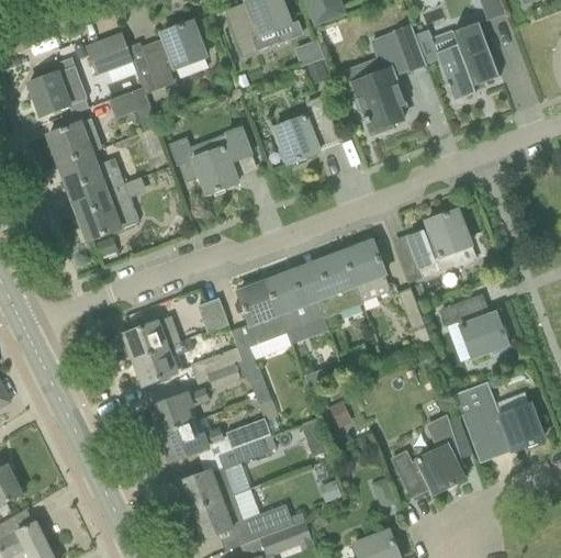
[(275,29),(290,23),(281,0),(246,0),(249,8),(228,15),(243,54),(279,41),(275,29)]
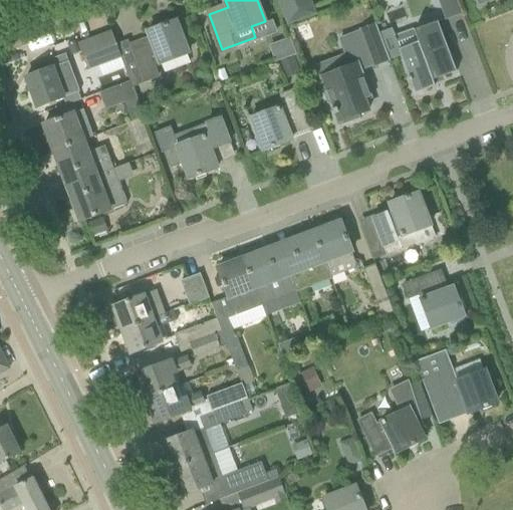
[(280,0),(288,21),(315,10),(311,0),(280,0)]
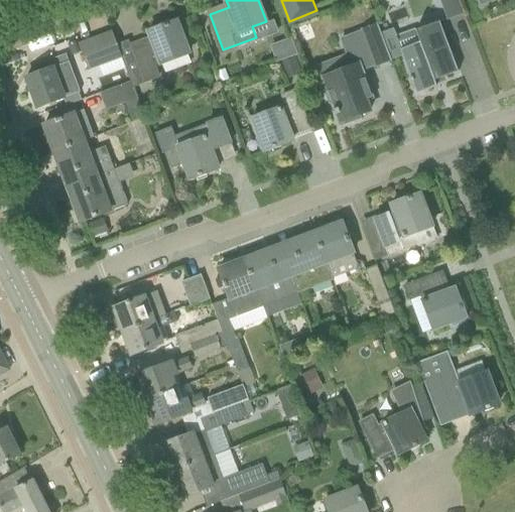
[(439,0),(446,18),(464,12),(459,0),(439,0)]
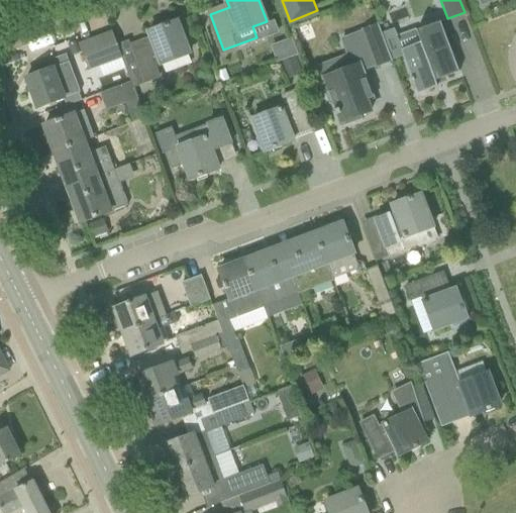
[(155,65),(189,52),(177,18),(148,28),(149,30),(118,42),(122,54),(120,55),(130,80),(131,79),(133,84),(159,75),(155,65)]
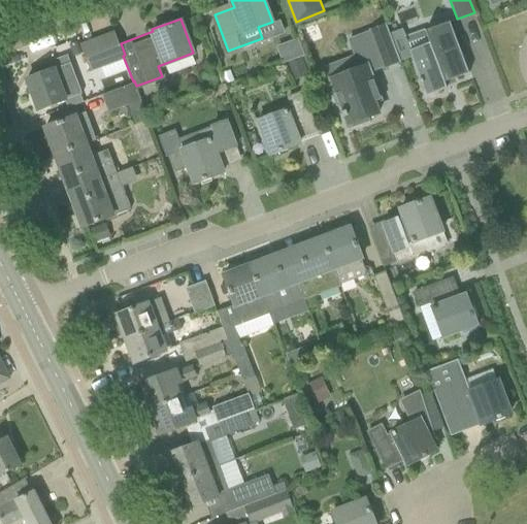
[(454,76),(468,71),(450,20),(425,29),(430,41),(409,48),(420,76),(420,77),(421,82),(422,80),(426,93),(447,86),(443,79),(454,75),(454,76)]
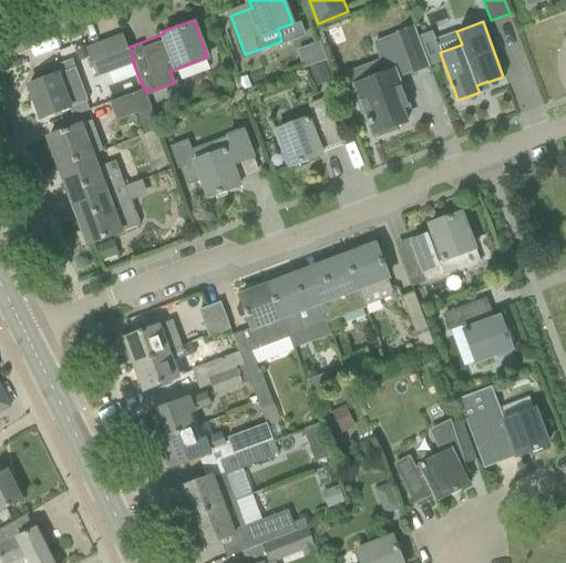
[(429,64),(413,24),(398,30),(399,31),(376,40),(383,62),(368,68),(371,75),(352,83),(362,110),(366,110),(368,118),(367,118),(368,123),(370,122),(373,132),(376,131),(378,134),(397,128),(395,124),(407,120),(402,108),(409,104),(397,74),(412,69),(413,70),(429,64)]
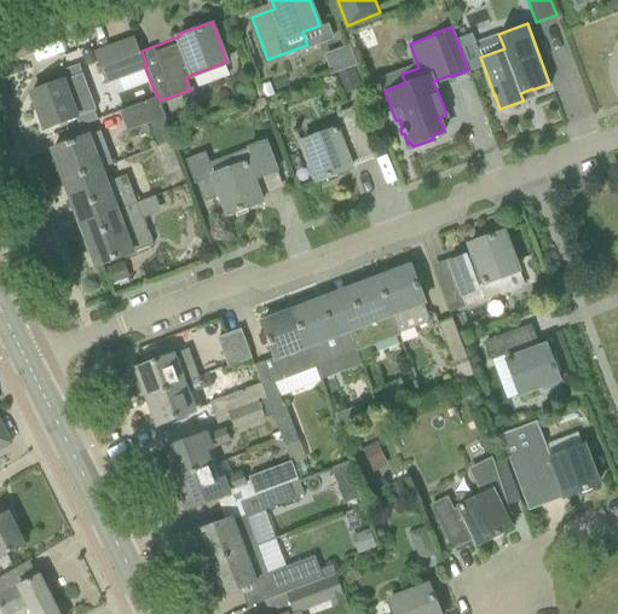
[(146,64),(142,51),(134,35),(94,50),(105,80),(144,65),(146,64)]
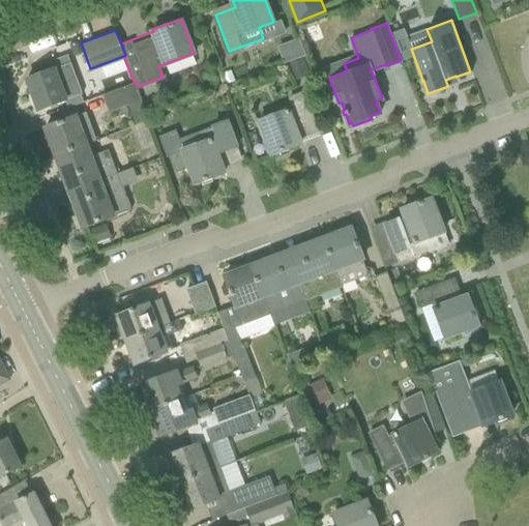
[(284,59),(305,52),(299,34),(277,41),(284,59)]
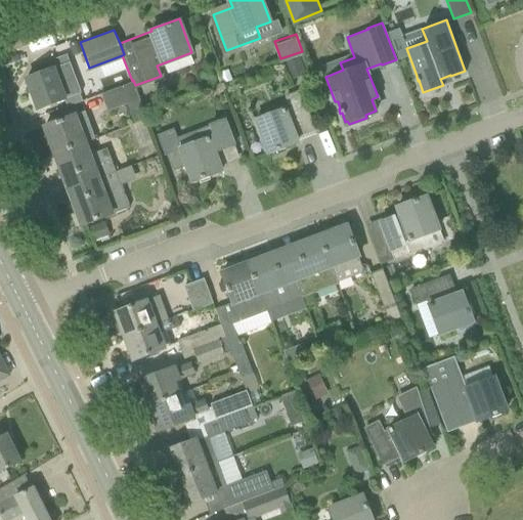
[(292,78),(307,72),(301,55),(286,61),(292,78)]
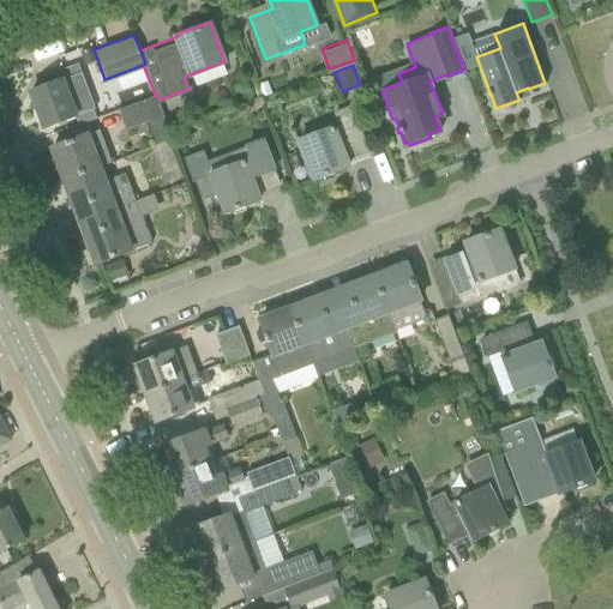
[(67,76),(31,89),(44,125),(76,114),(77,113),(95,107),(88,90),(80,71),(67,76)]
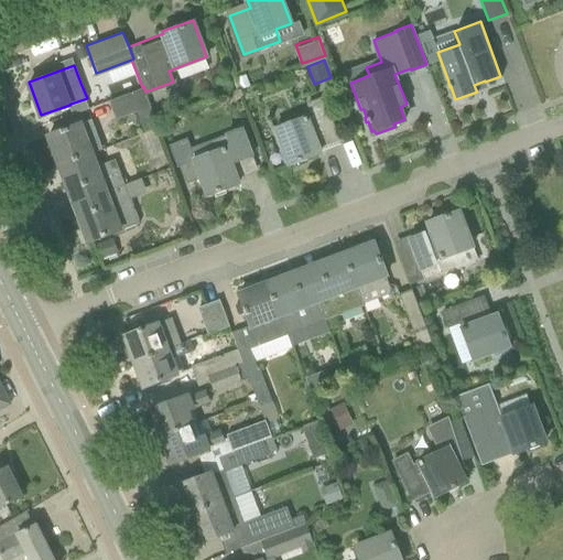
[(246,72),(237,75),(240,87),(250,83),(246,72)]
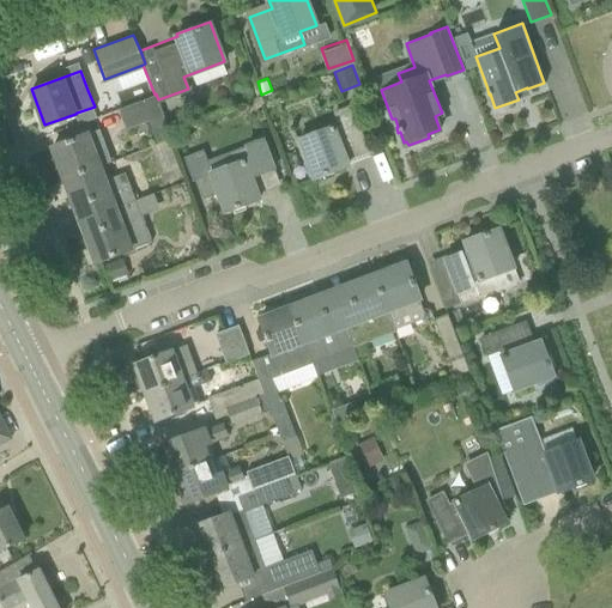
[(171,137),(158,99),(156,93),(155,95),(119,108),(126,127),(149,120),(157,141),(171,137)]
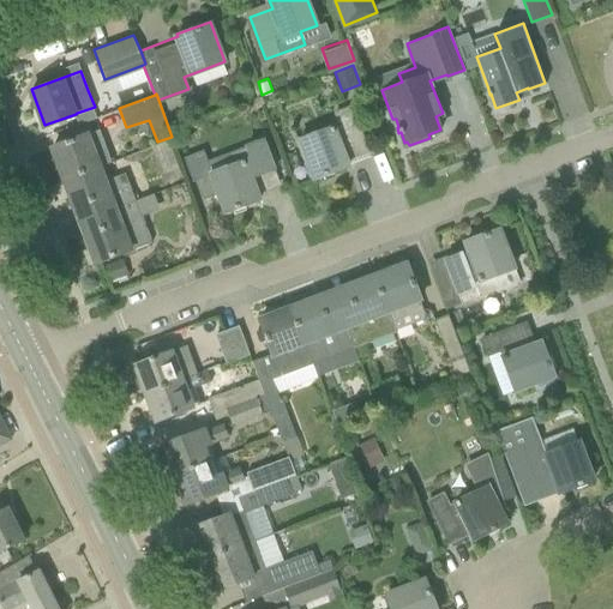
[(344,155),(367,146),(352,104),(335,110),(340,122),(300,138),(314,176),(348,164),(344,155)]
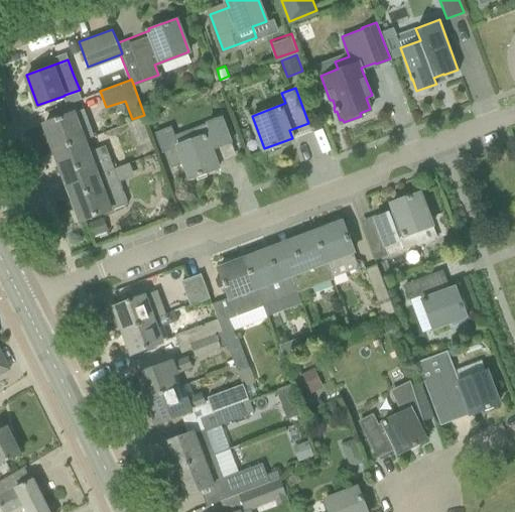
[(80,90),(65,95),(67,103),(82,97),(80,90)]
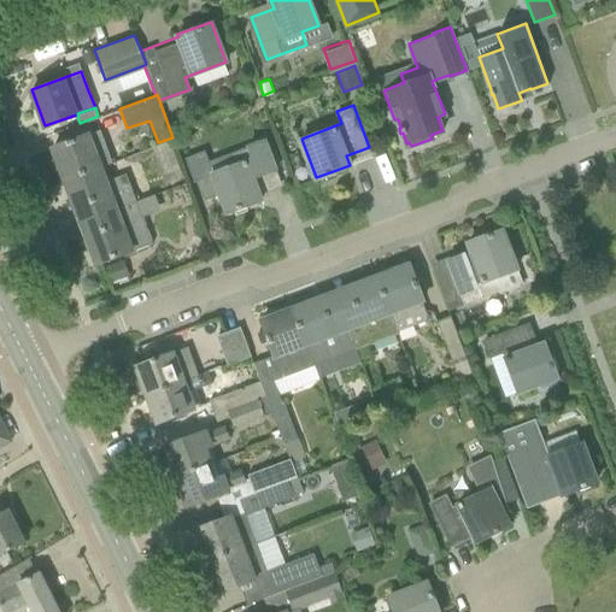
[(65,178),(110,160),(98,129),(53,146),(65,178)]
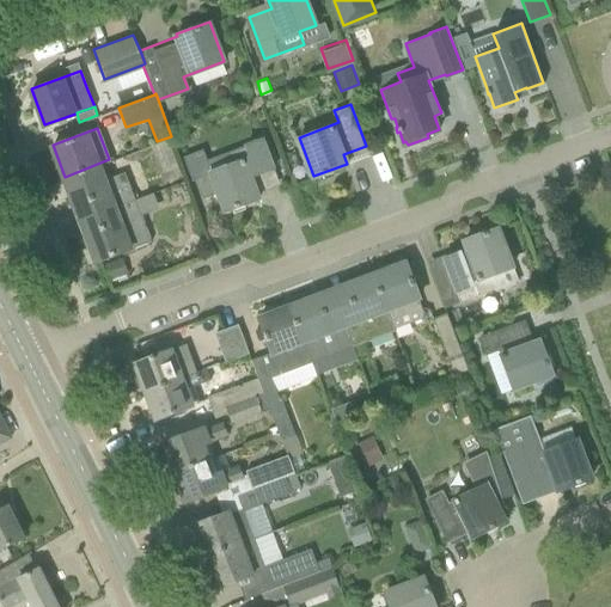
[(256,188),(279,179),(263,138),(237,147),(238,152),(227,157),(230,164),(196,176),(203,196),(219,191),(225,209),(260,197),(256,188)]
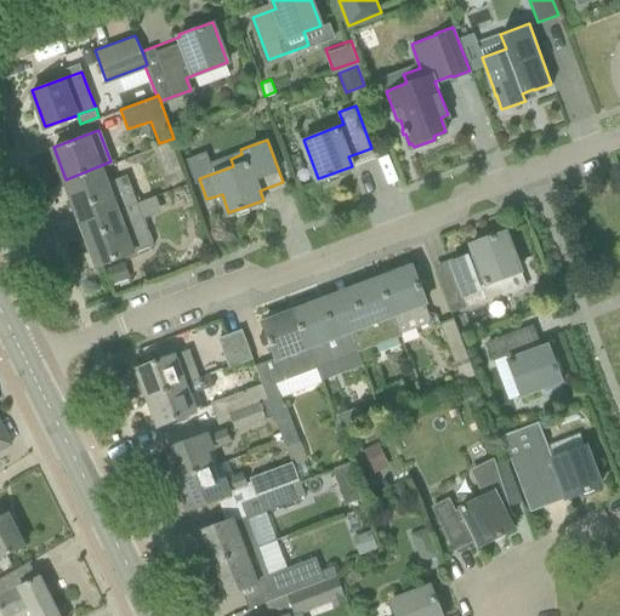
[(101,166),(112,163),(111,161),(66,180),(81,222),(137,200),(128,174),(107,181),(101,166)]
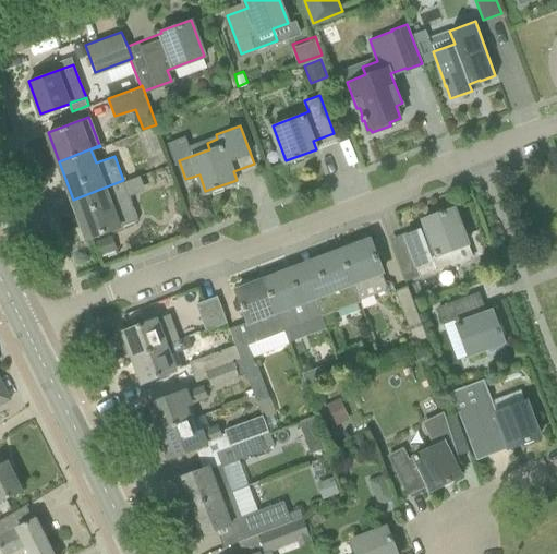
[(123,180),(73,200),(87,238),(138,218),(129,195),(123,180)]
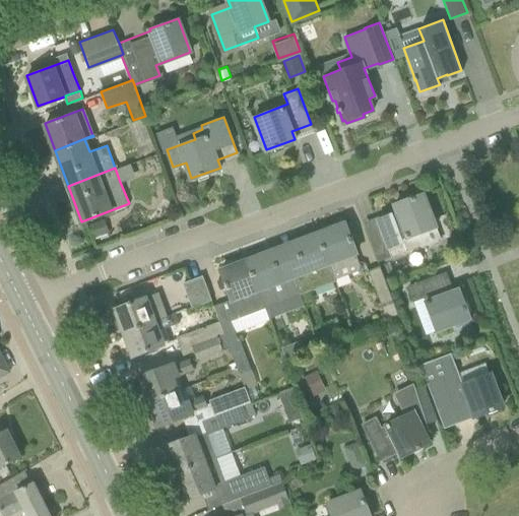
[(441,240),(437,229),(423,192),(394,203),(397,211),(378,218),(392,255),(422,244),(423,246),(441,240)]
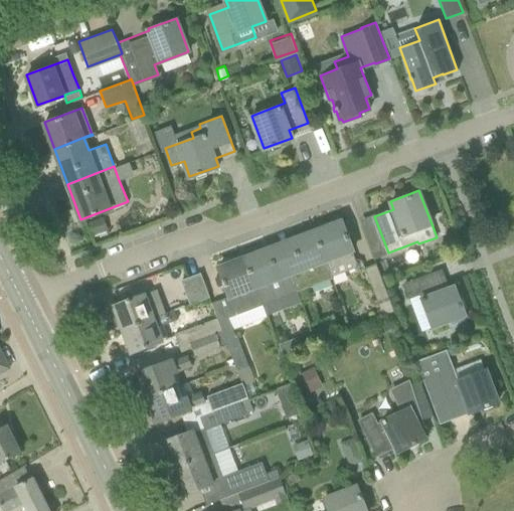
[(93,234),(109,228),(104,215),(88,220),(93,234)]
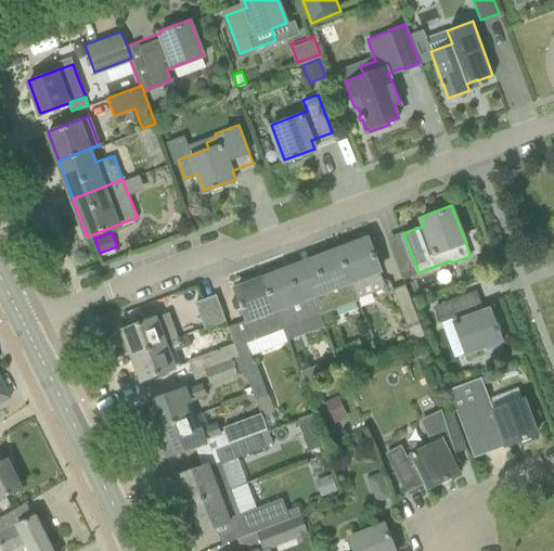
[(386,285),(376,257),(369,236),(338,248),(357,298),(359,298),(358,296),(386,285)]
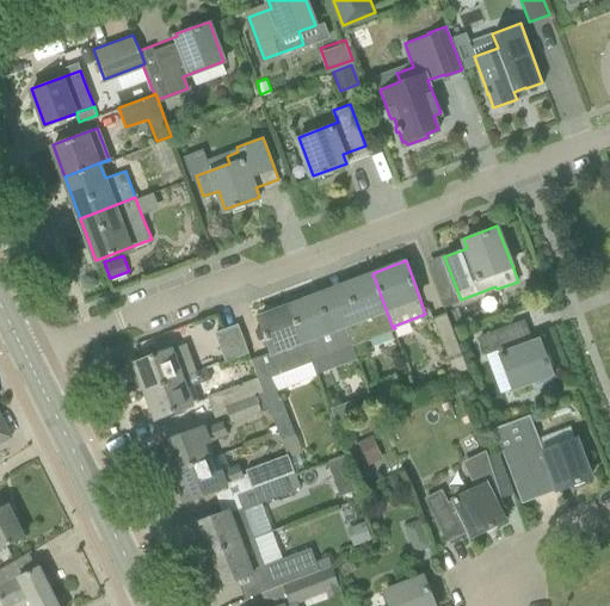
[(353,344),(393,328),(373,273),(331,289),(358,359),(353,344)]
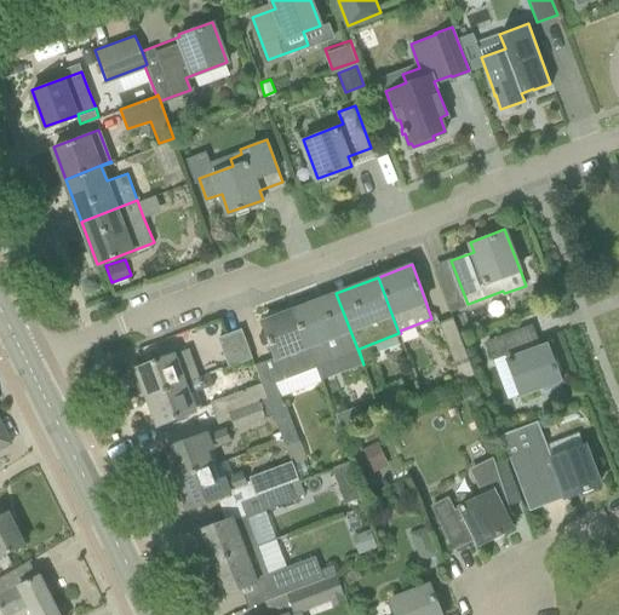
[(355,367),(364,365),(336,293),(293,309),(315,366),(350,352),(355,367)]
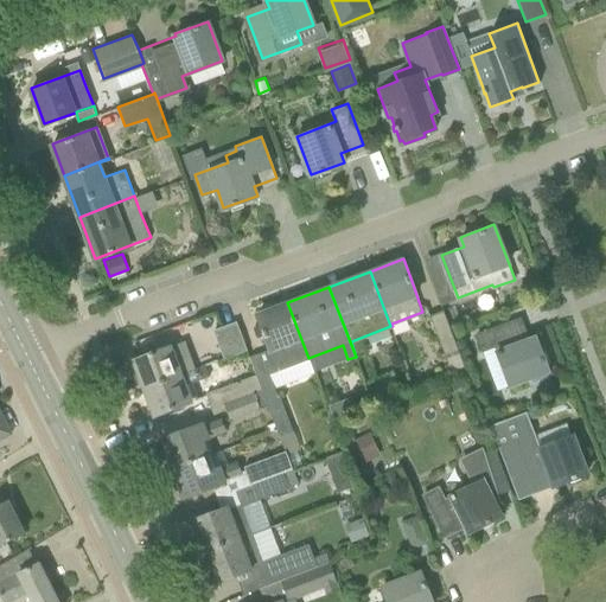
[(256,377),(308,358),(287,302),(257,314),(269,348),(249,356),(256,373),(255,373),(256,377)]
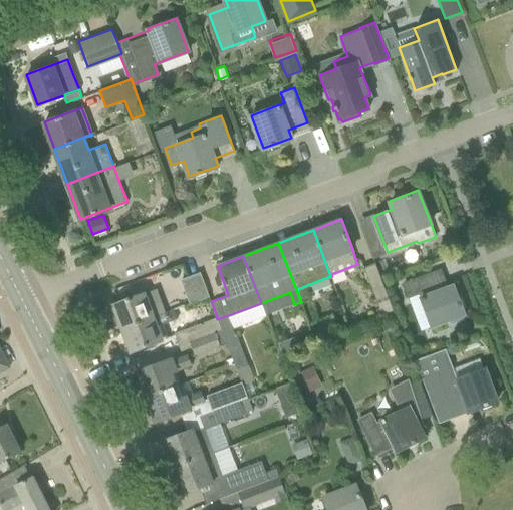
[(381,313),(394,309),(375,262),(363,267),(381,313)]
